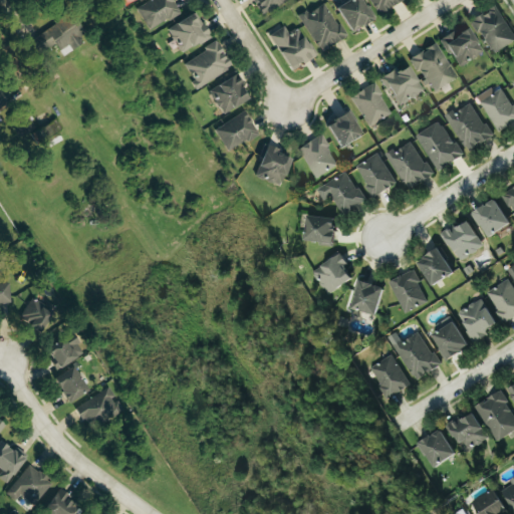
[(149,30),(180,14),(173,0),(150,0),(137,7),(149,30)]
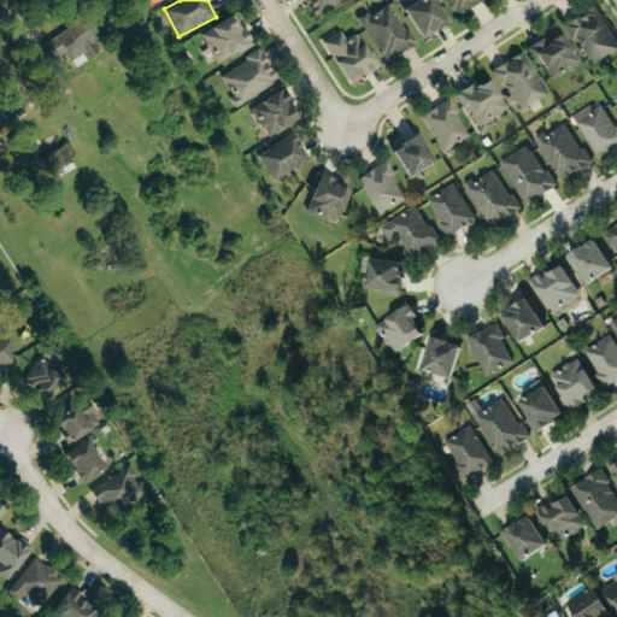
[(347,0),(305,0),(316,18),(347,0)]
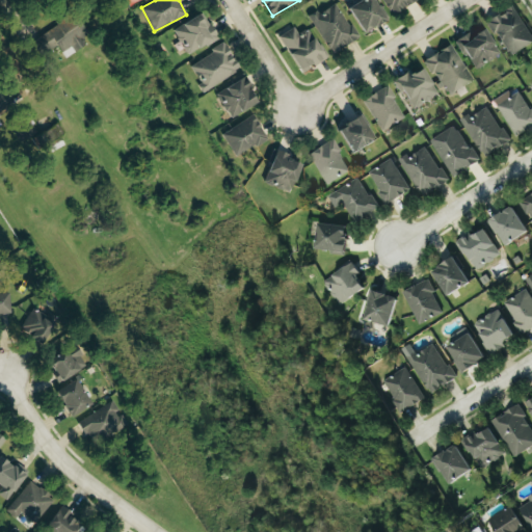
[(364,34),(386,21),(373,0),(360,0),(347,8),(364,34)]
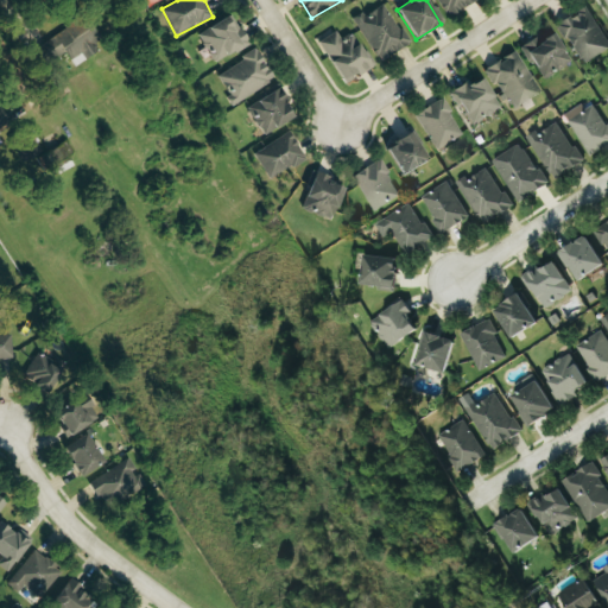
[(477,1),(476,0),(436,0),(447,18),(477,1)]
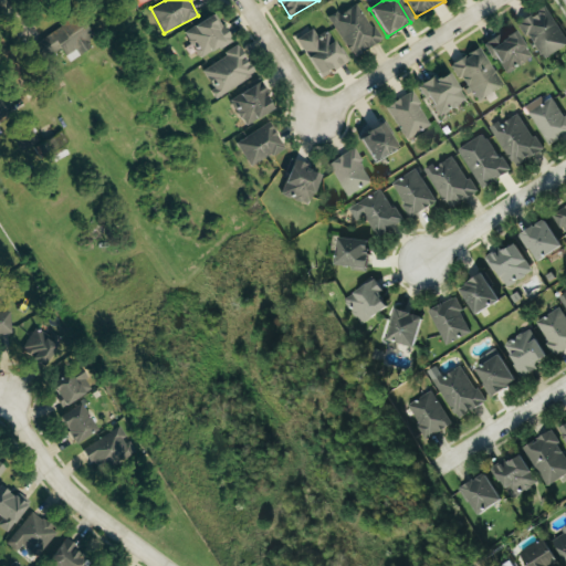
[(352,58),(380,43),(360,2),(331,17),(352,58)]
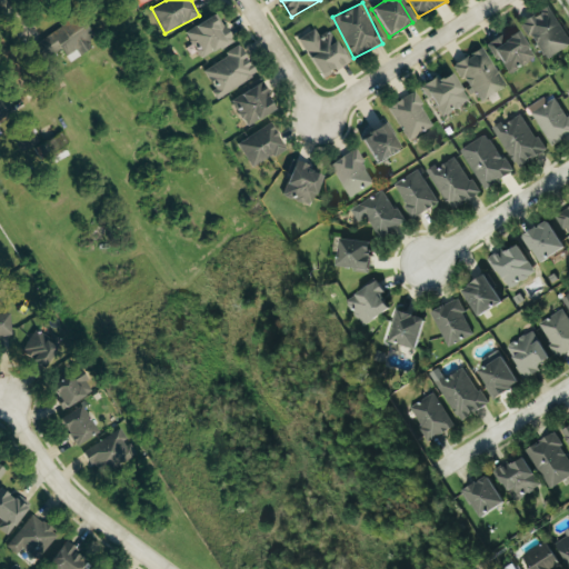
[(568,47),(568,38),(549,6),(521,21),(546,61),(568,47)]
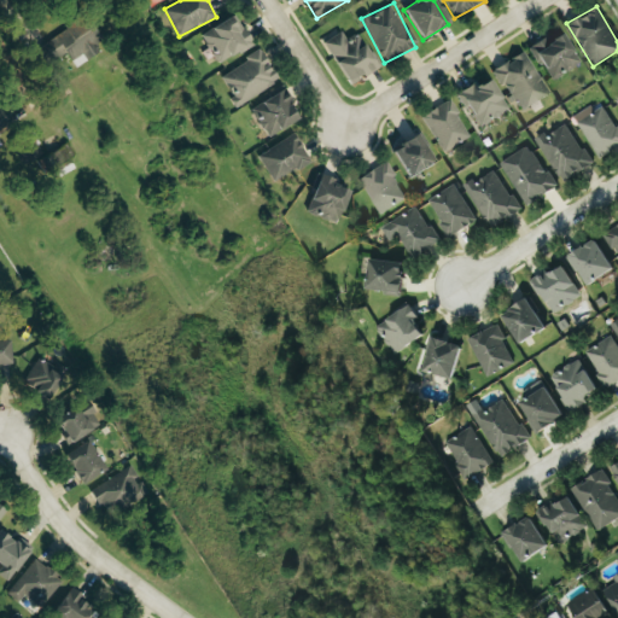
[(254,44),(235,15),(200,35),(220,65),(254,44)]
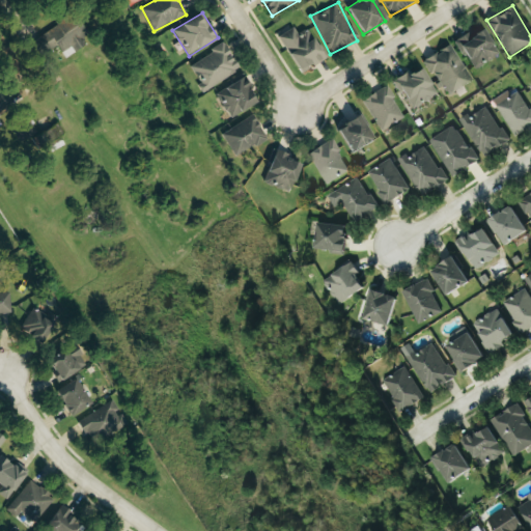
[(73,16),(34,40),(44,55),(58,46),(65,57),(90,42),(73,16)]
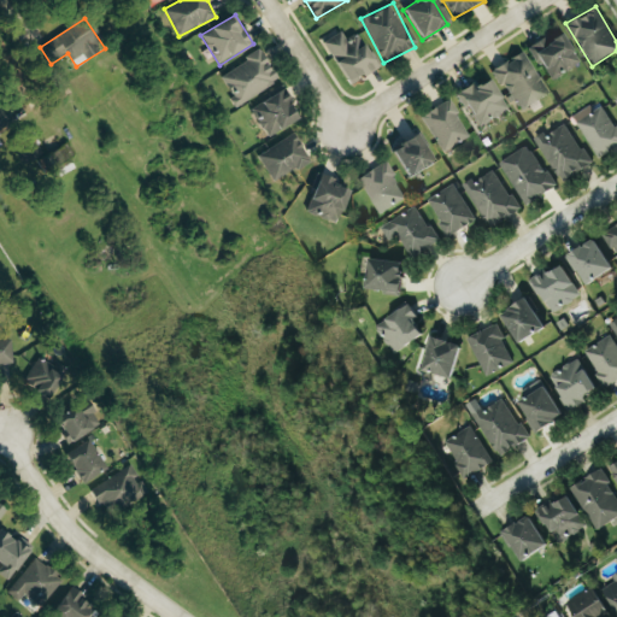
[(580,63),(558,30),(530,48),(551,81),(580,63)]
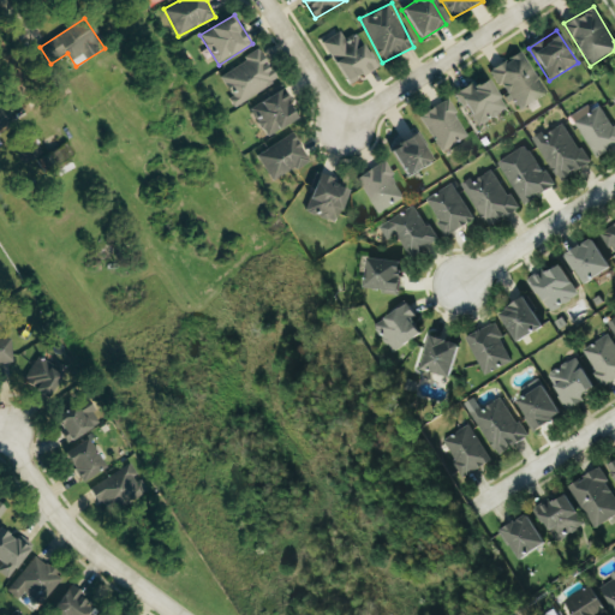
[(376,67),(356,34),(345,40),(340,31),(322,43),(347,85),(376,67)]
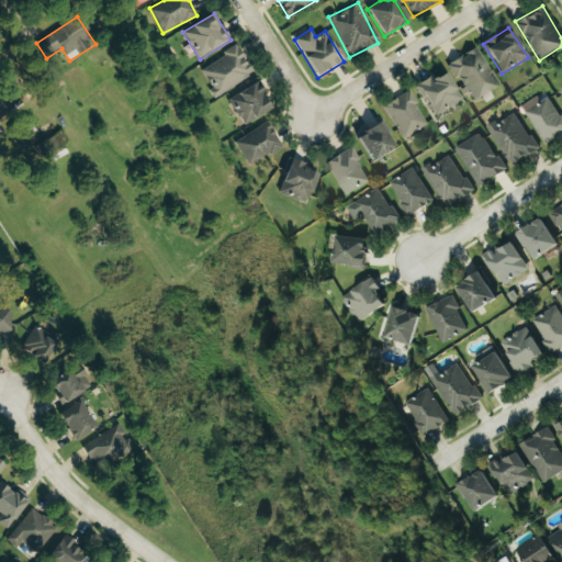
[(449,64),(473,102),(501,86),(476,46),(449,64)]
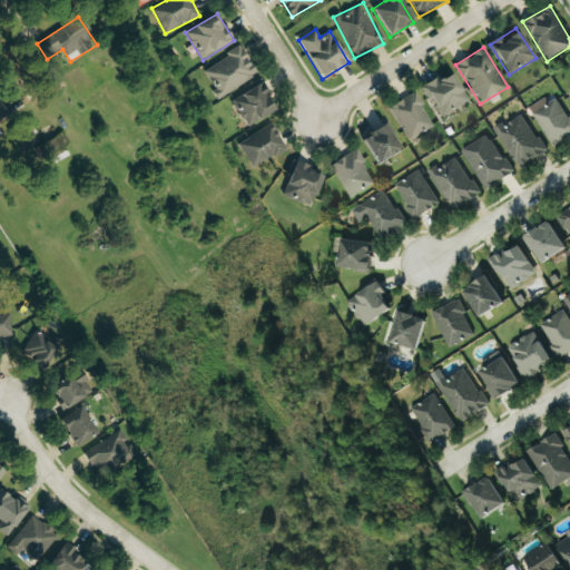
[(257,76),(242,48),(203,69),(218,98),(257,76)]
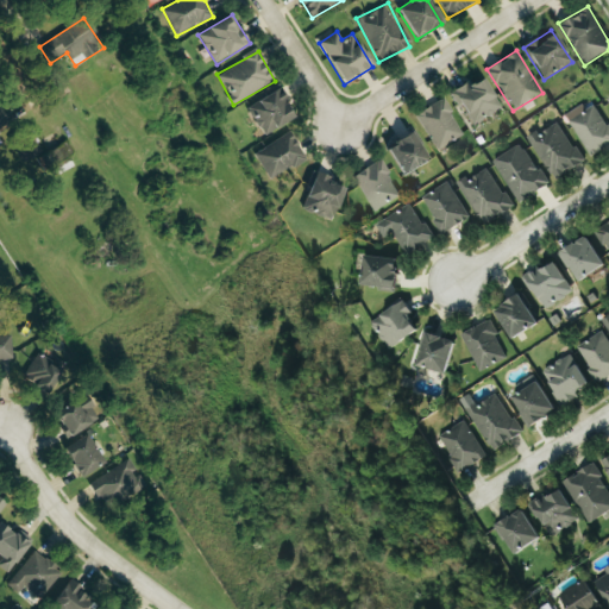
[(502,107),(481,76),(452,94),(473,126),(502,107)]
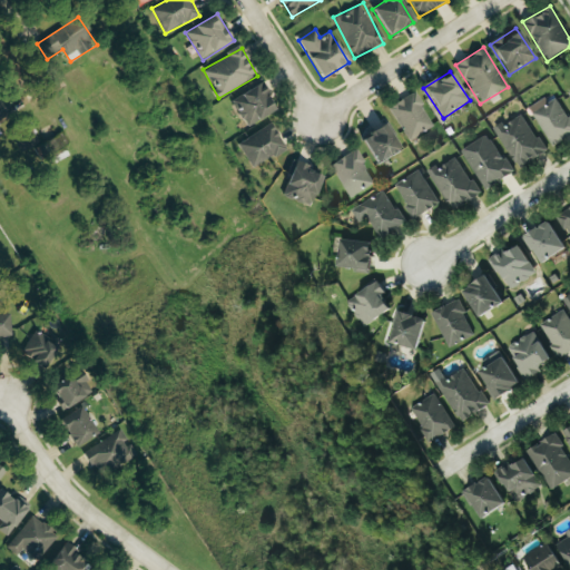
[(276,110),(261,84),(232,99),(246,127),(276,110)]
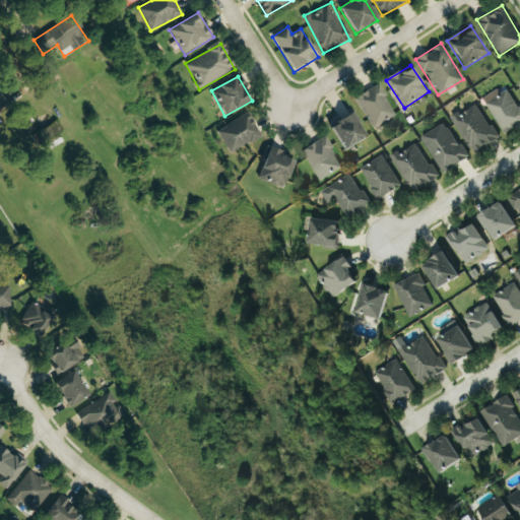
[(374,129),(397,115),(378,84),(354,99),(374,129)]
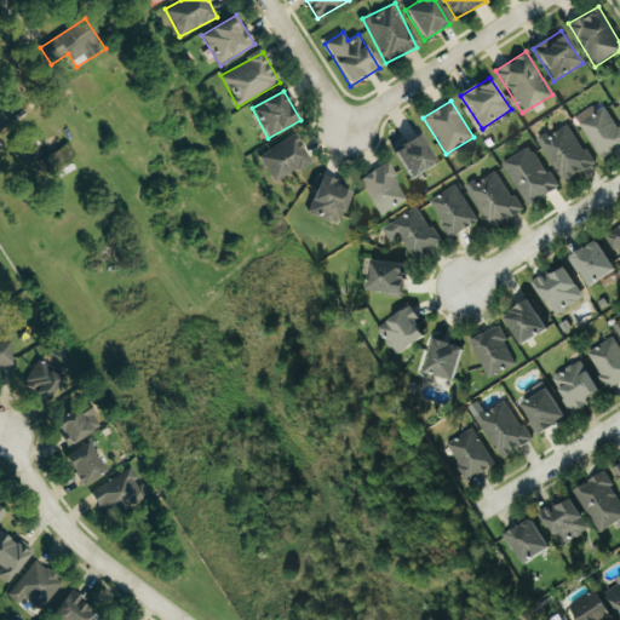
[(0,135),(18,121),(5,103),(0,105),(0,135)]
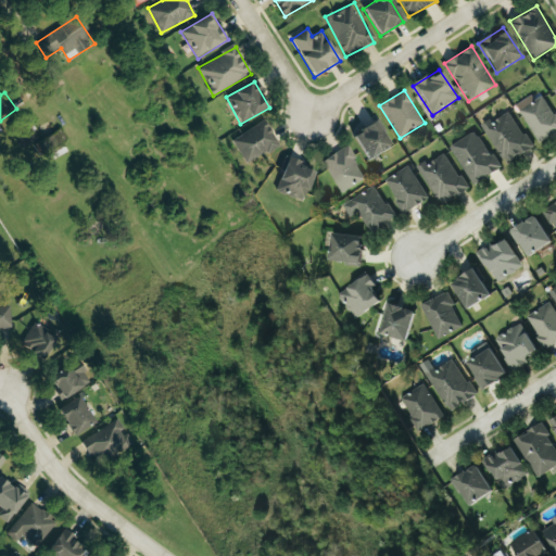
[(555,133),(555,114),(543,96),(520,111),(541,143),(555,133)]
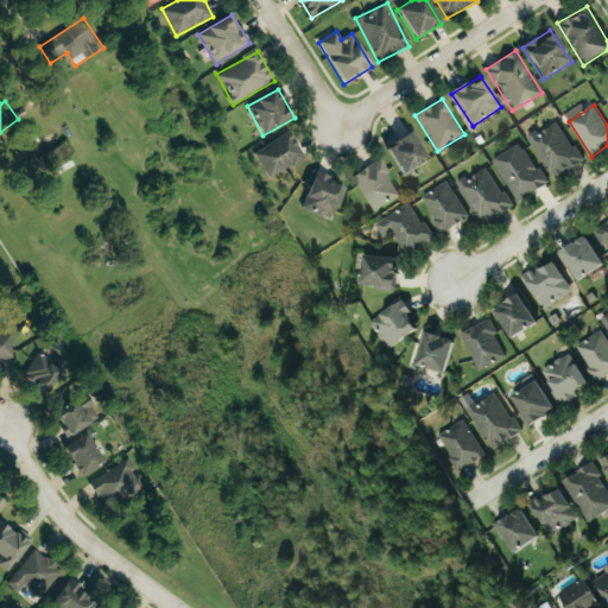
[(583,163),(558,121),(529,139),(553,181),(583,163)]
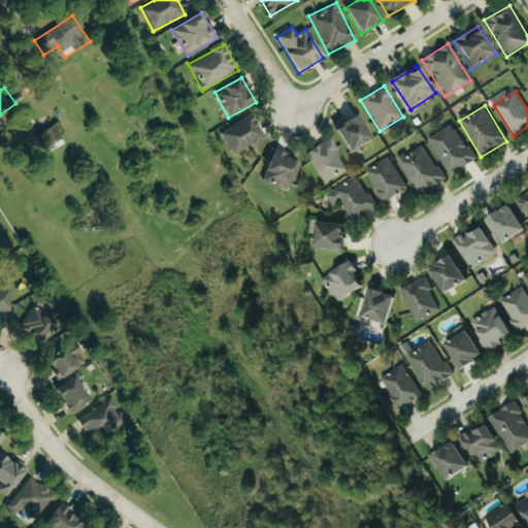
[(56,124),(36,132),(28,112),(11,120),(22,141),(31,137),(38,154),(64,143),(56,124)]
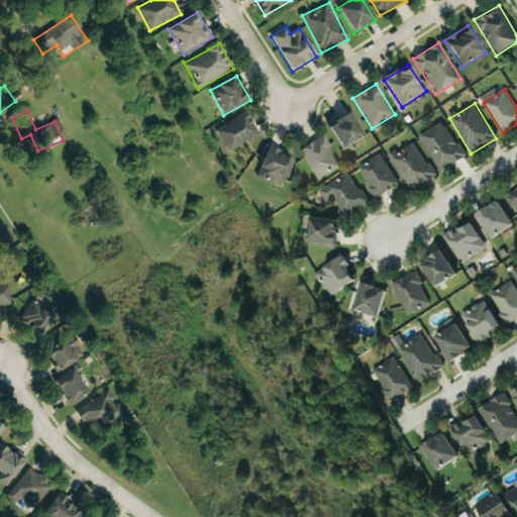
[(216,129),(229,152),(261,135),(246,112),(216,129)]
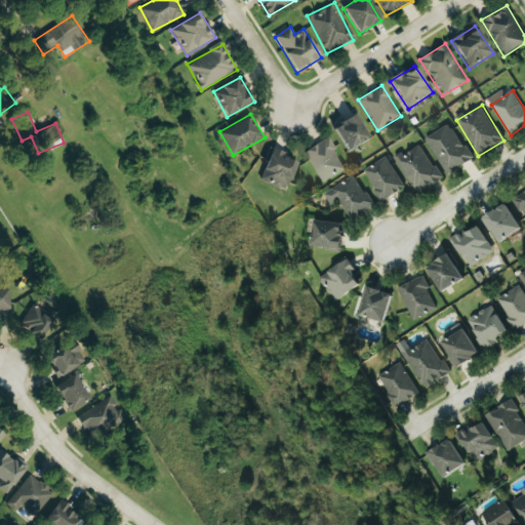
[(332,127),(349,153),(370,138),(355,114),(332,127)]
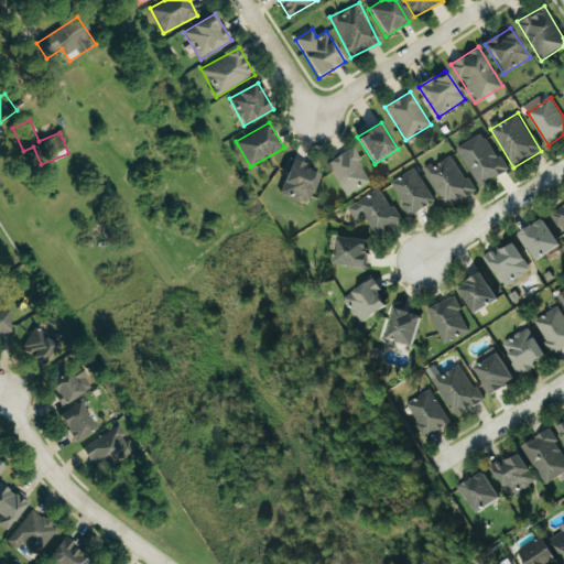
[(457,148),(480,188),(508,172),(485,132),(457,148)]
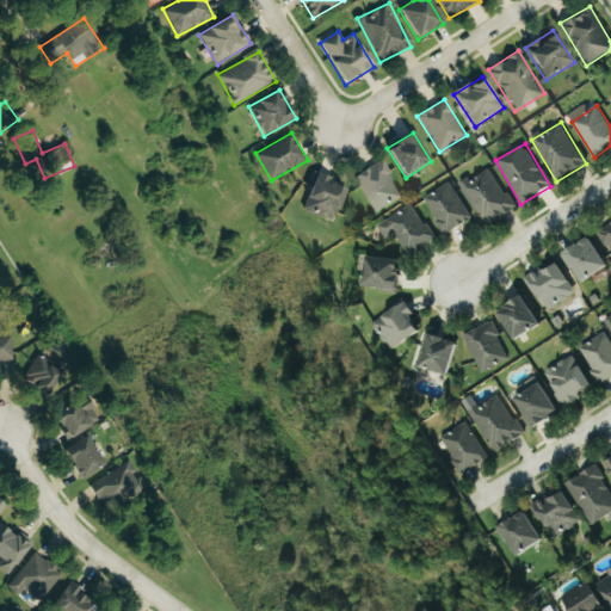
[(376,213),(403,197),(382,161),(356,177),(376,213)]
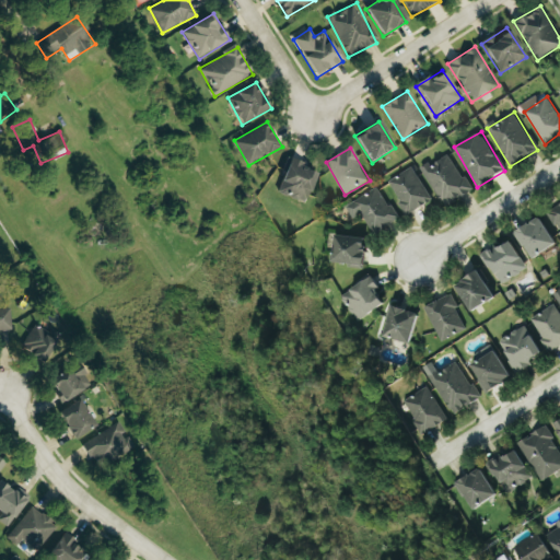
[(422,168),(444,207),(471,193),(450,153),(422,168)]
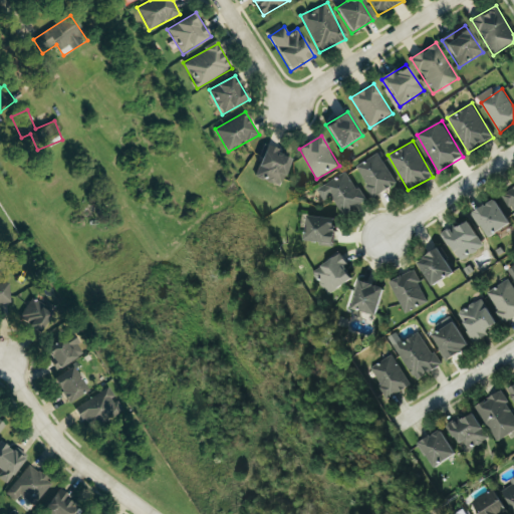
[(289,159),(279,156),(281,150),(264,145),(255,178),(283,185),(289,159)]
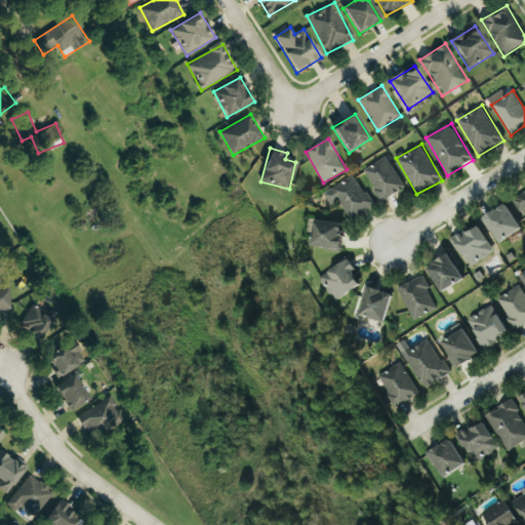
[(363,171),(382,201),(405,187),(387,157),(363,171)]
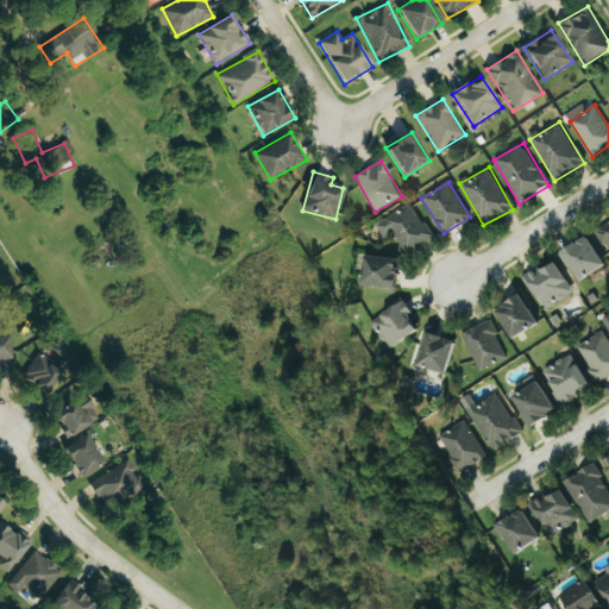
[(376,224),(384,239),(395,233),(407,255),(433,240),(414,203),(376,224)]
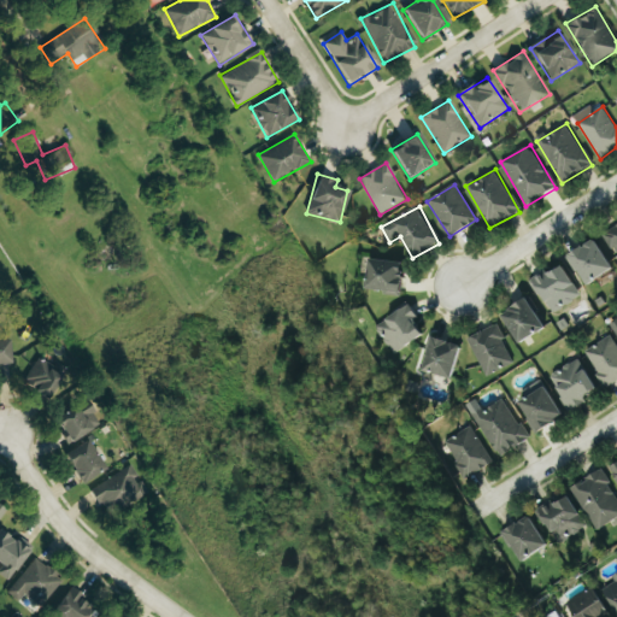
[(616,224),(605,233),(616,256),(616,224)]
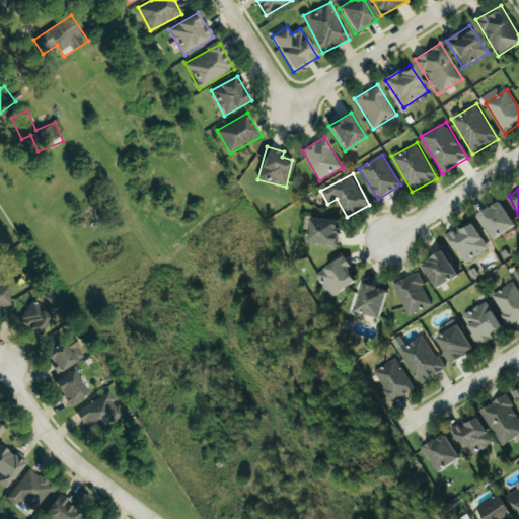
[(477,214),(491,240),(515,228),(502,202),(477,214)]
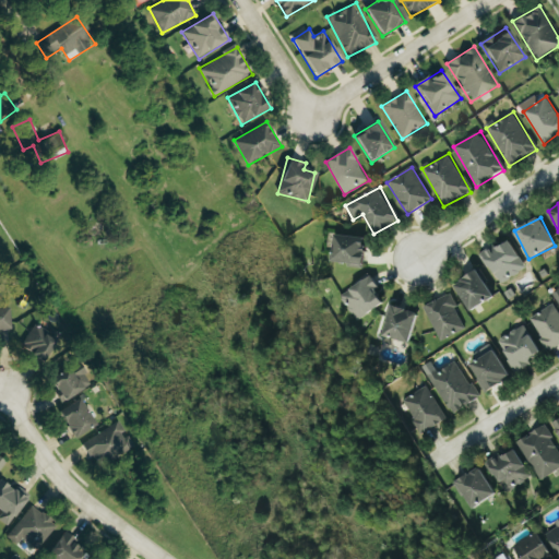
[(365,237),(334,236),(333,263),(364,264),(365,237)]
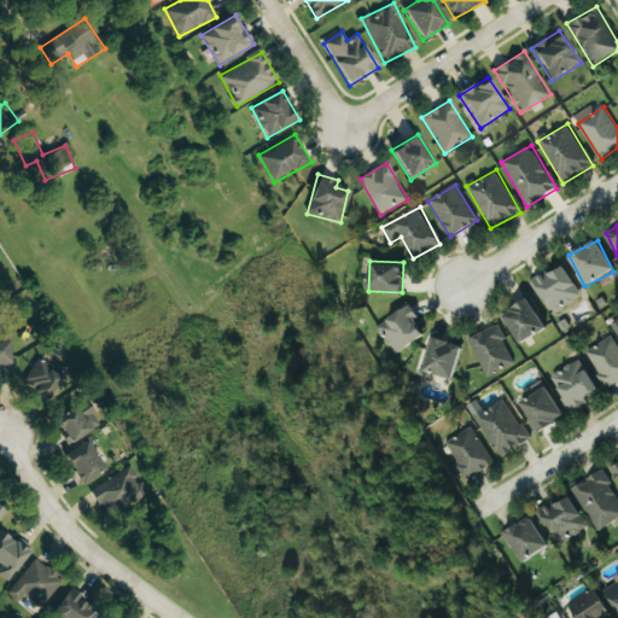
[(532,283),(553,315),(582,297),(561,264),(532,283)]
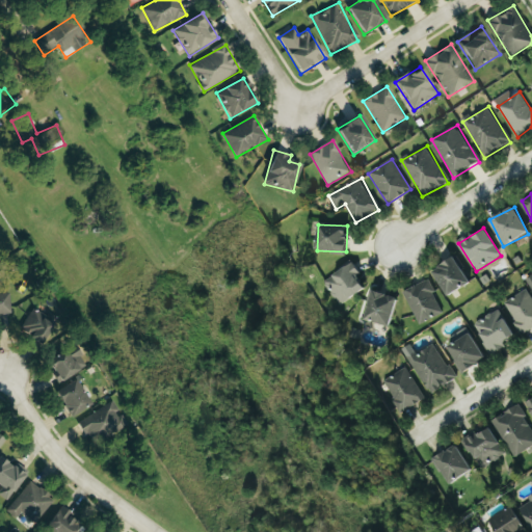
[(446,296),(470,284),(455,258),(432,270),(446,296)]
